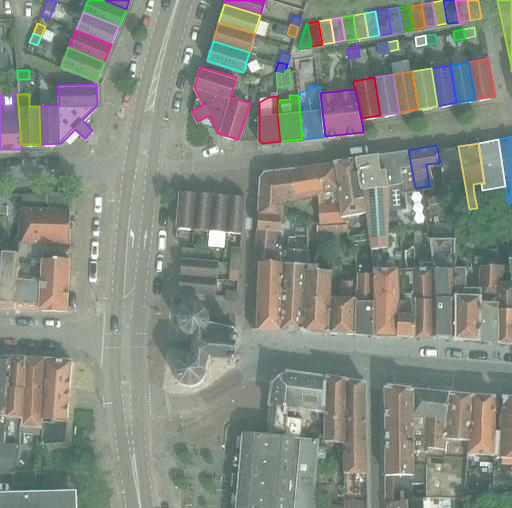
[(469,209),(458,146),(437,149),(440,162),(438,163),(445,193),(450,192),(449,188),(455,187),(457,198),(446,200),(448,210),(454,209),(468,209),(469,209)]
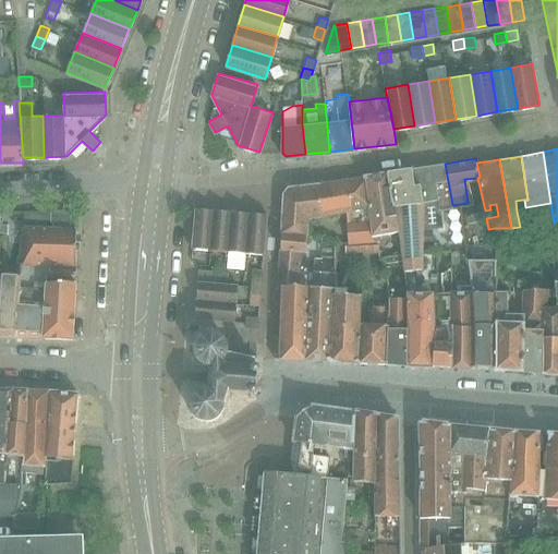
[(452,205),(445,164),(412,168),(416,187),(422,187),(425,202),(438,200),(439,208),(452,206),(452,205)]
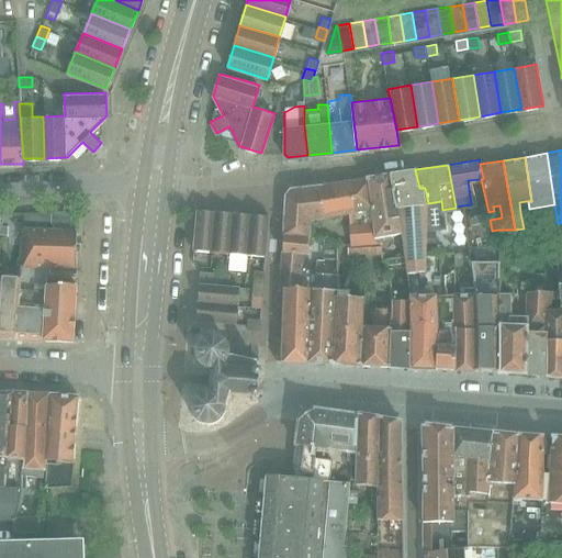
[(419,188),(415,169),(391,173),(401,231),(407,270),(426,268),(427,236),(427,216),(428,203),(425,188),(419,188)]
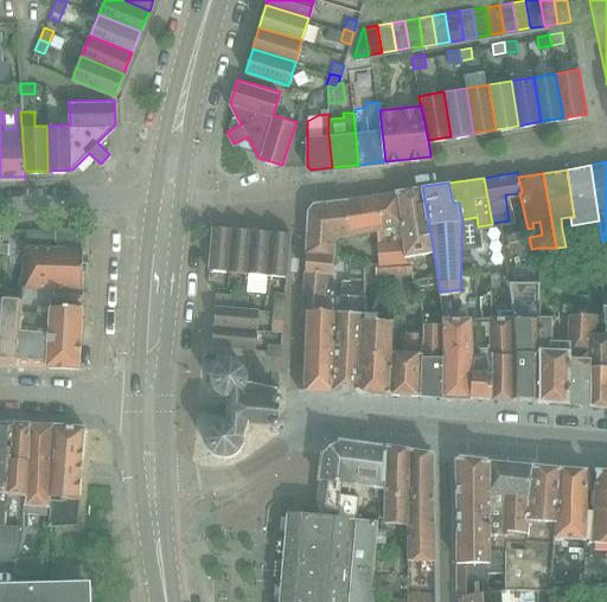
[(433,249),(422,186),(394,191),(401,225),(403,241),(406,254),(433,249)]
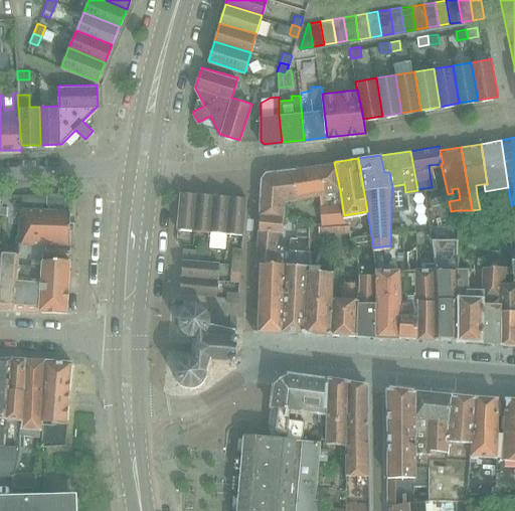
[(340,191),(334,162),(319,164),(324,193),(321,194),(323,203),(329,202),(330,206),(342,204),(340,191)]
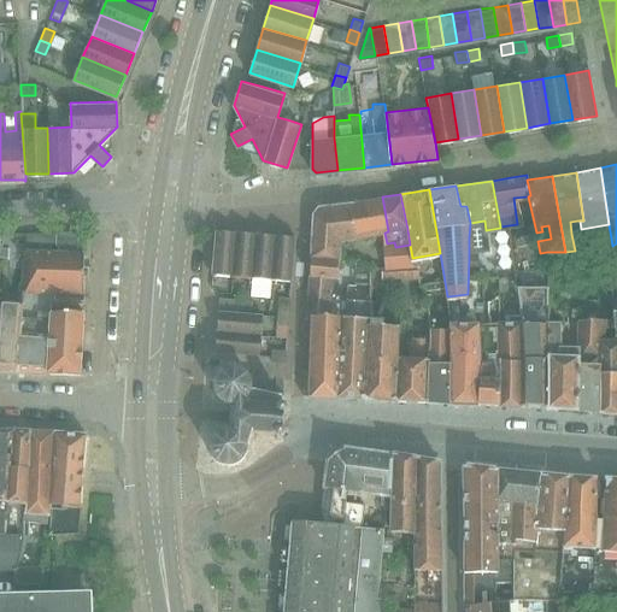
[(382,233),(387,269),(399,269),(413,268),(412,258),(410,245),(395,247),(394,242),(387,243),(385,233),(388,231),(382,196),(352,201),(319,206),(315,212),(311,256),(341,258),(342,241),(382,233)]
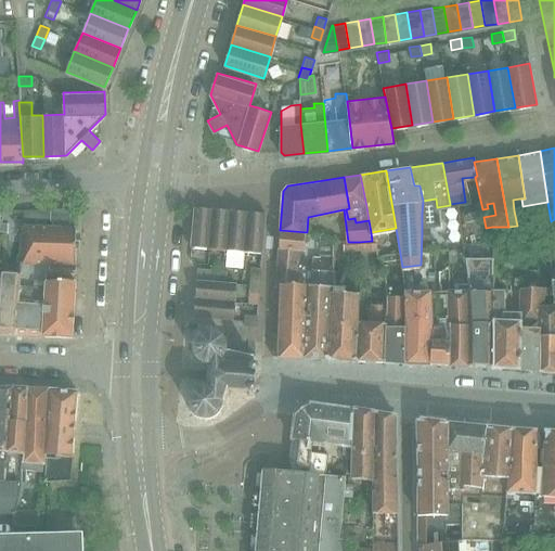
[(194,206),(191,245),(209,246),(213,207),(194,206)]
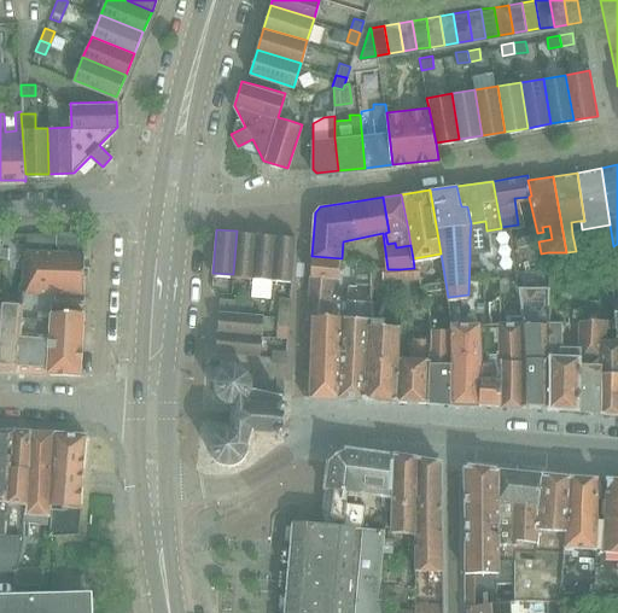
[(256,232),(237,231),(233,274),(252,275),(256,232)]
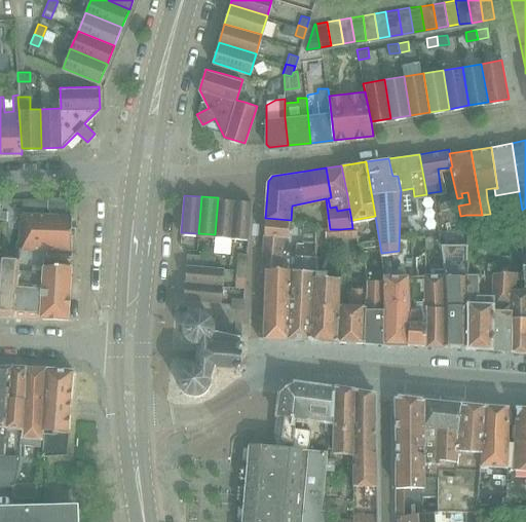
[(234,199),(218,197),(215,234),(231,236),(234,199)]
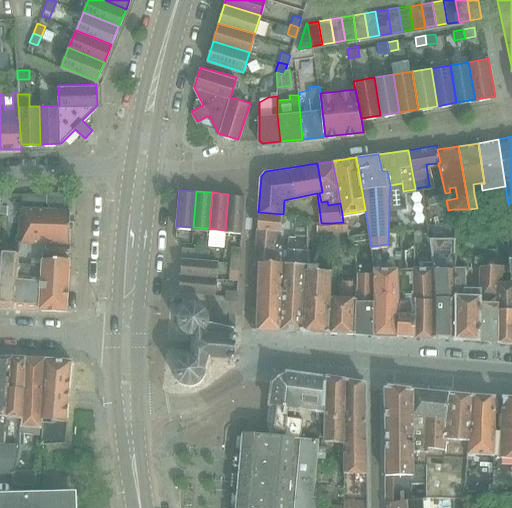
[(245,195),(228,194),(225,230),(242,231),(245,195)]
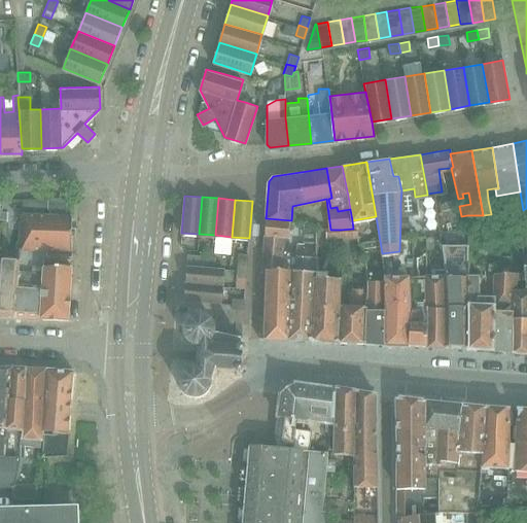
[(419,214),(418,203),(400,203),(400,221),(409,221),(409,213),(414,213),(414,214),(419,214)]
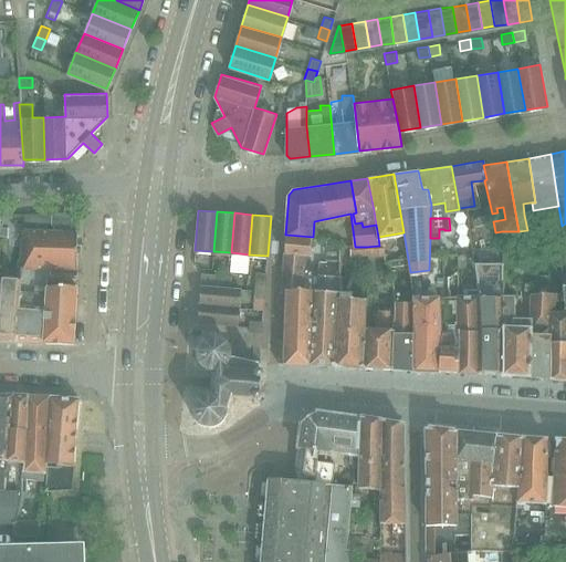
[(23,228),(21,264),(49,267),(77,267),(77,230),(23,228)]
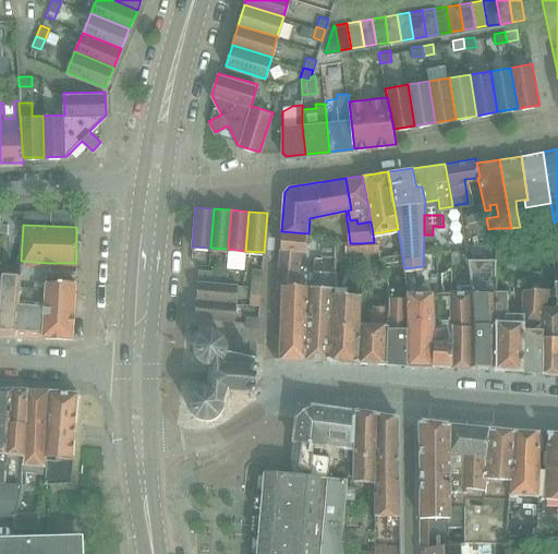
[(308,233),(281,231),(280,248),(316,250),(315,257),(335,257),(336,240),(322,239),(322,233),(308,233)]
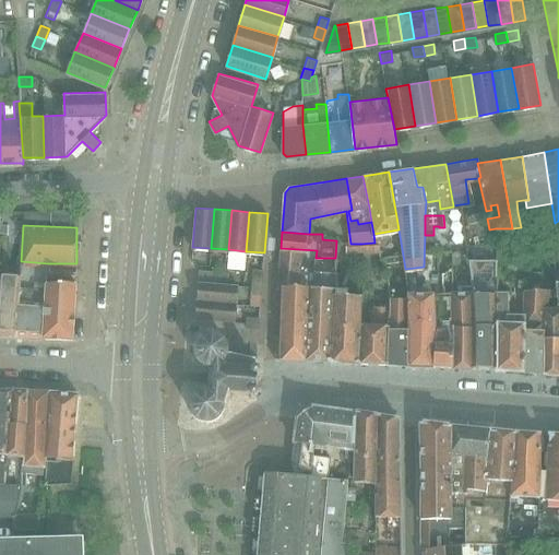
[(379,251),(379,241),(375,243),(361,244),(361,251),(379,251)]
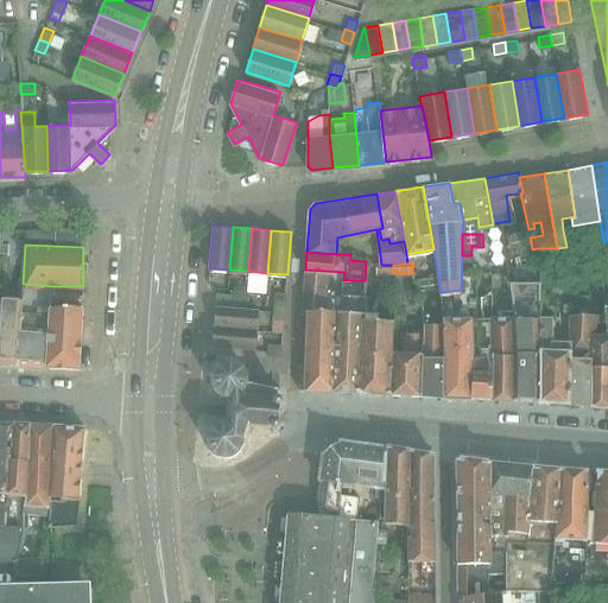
[(539,267),(532,267),(506,268),(511,303),(513,317),(514,398),(540,400),(537,316),(540,316),(539,267)]
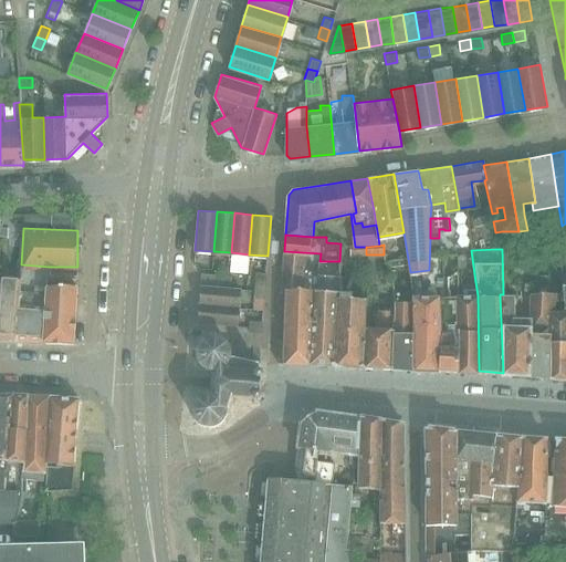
[(321,253),(284,251),(283,258),(281,290),(317,292),(320,261),(321,253)]
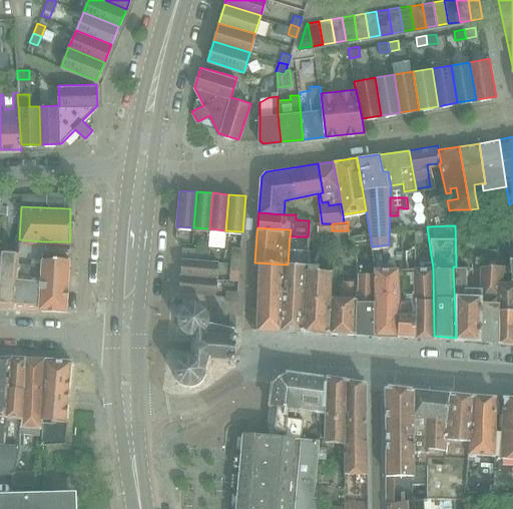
[(402,263),(402,230),(389,230),(390,260),(394,260),(394,271),(375,271),(375,275),(375,334),(398,335),(399,270),(399,263),(402,263)]
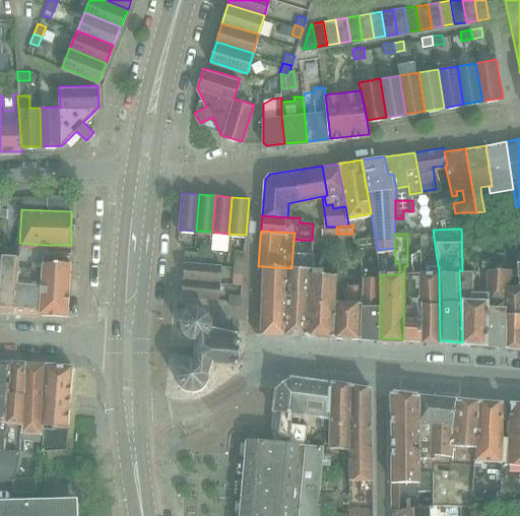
[(312,240),(294,240),(291,268),(286,333),(309,334),(312,274),(312,268),(310,268),(312,240)]
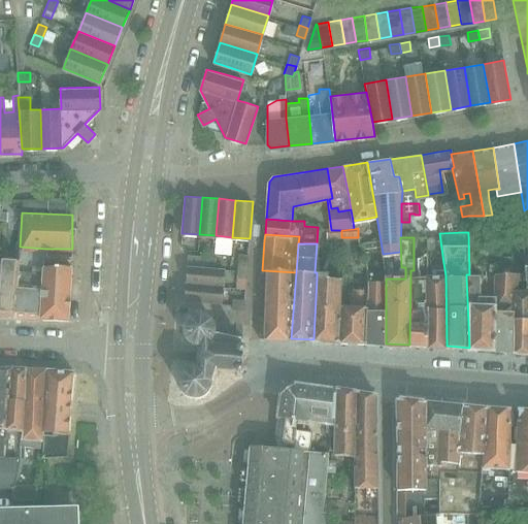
[(45,249),(20,247),(19,248),(18,258),(14,316),(17,316),(34,317),(40,317),(40,318),(42,318),(44,283),(42,283),(43,265),(44,265),(45,249)]
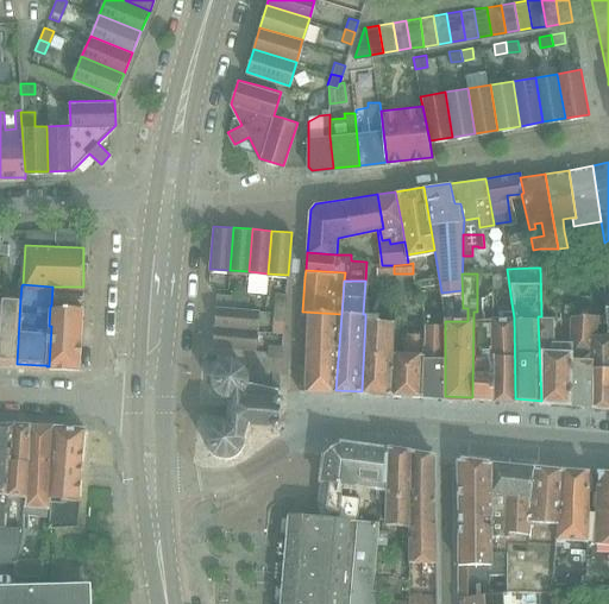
[(52,287),(51,306),(83,306),(83,287),(52,287)]
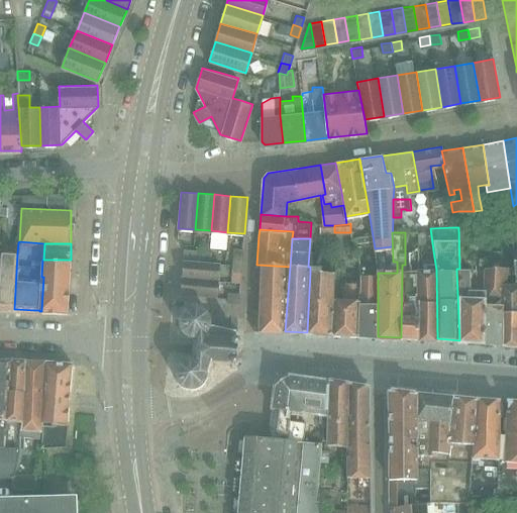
[(234,247),(233,258),(242,259),(243,247),(234,247)]
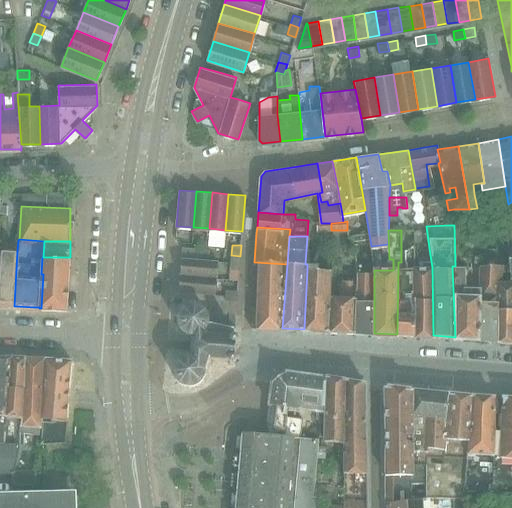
[(192,247),(183,246),(182,256),(191,257),(192,247)]
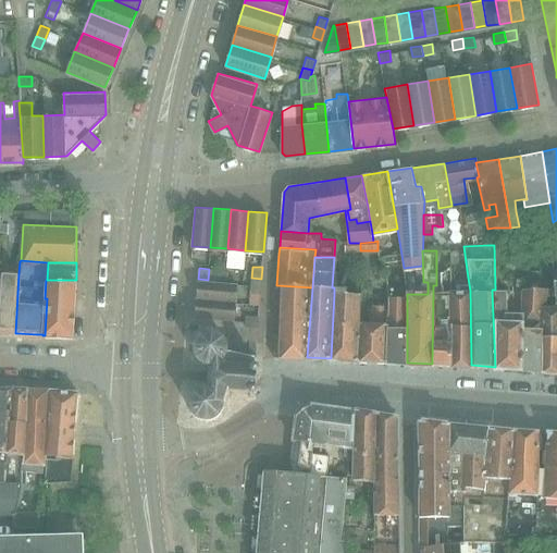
[(218,269),(209,269),(208,280),(217,281),(218,269)]
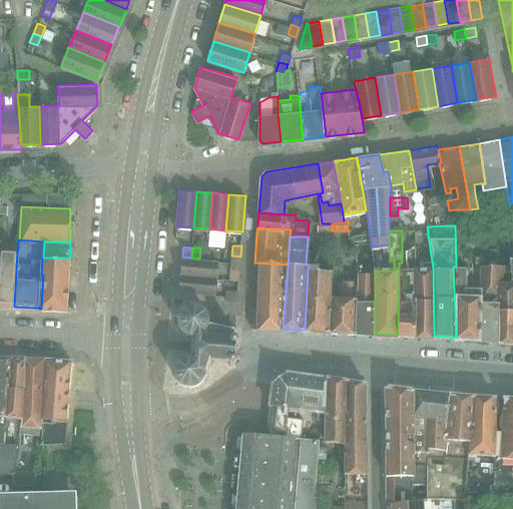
[(203,248),(200,247),(199,259),(208,259),(209,248),(203,248)]
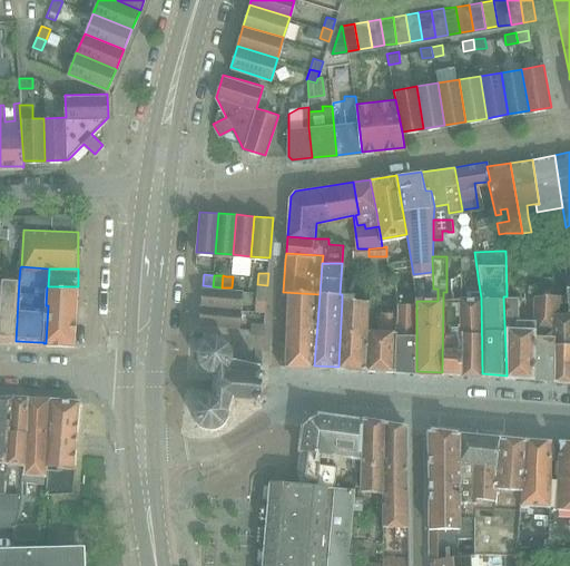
[(19,279),(0,277),(0,340),(16,341),(19,279)]
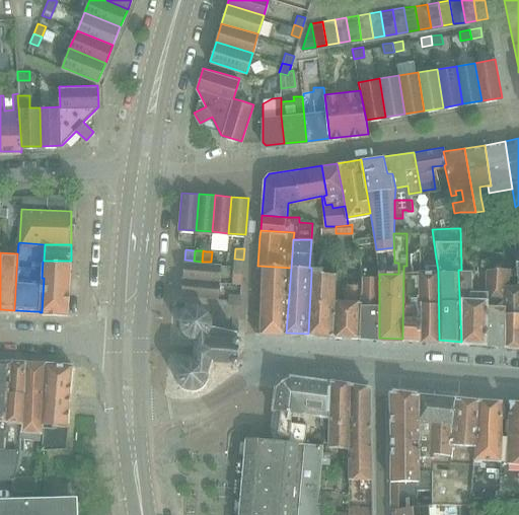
[(420,259),(420,252),(411,252),(412,265),(412,273),(403,273),(402,339),(420,339),(420,272),(421,272),(420,259)]
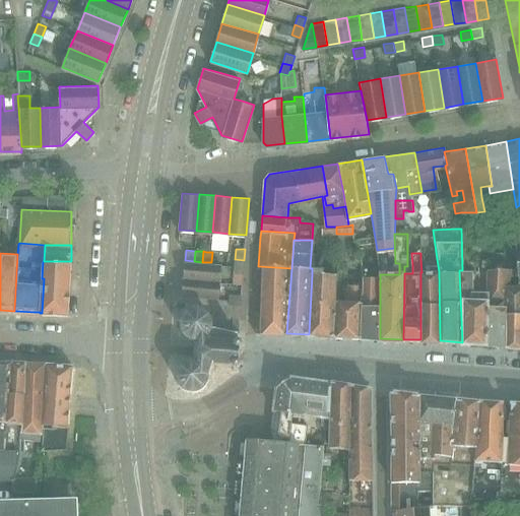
[(244,260),(235,259),(234,271),(243,271),(244,260)]
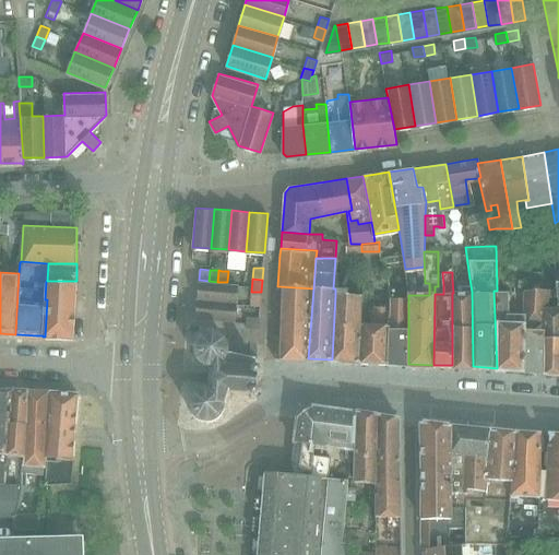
[(473,366),(472,292),(470,279),(452,279),(453,293),(452,293),(452,365),(473,366)]
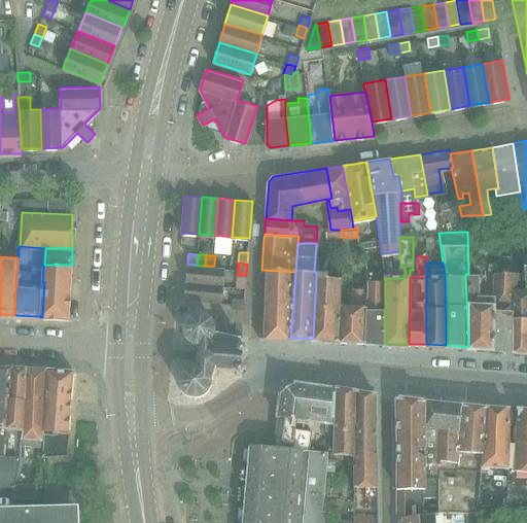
[(197,265),(187,264),(185,281),(223,284),(225,267),(214,266),(205,266),(197,265)]
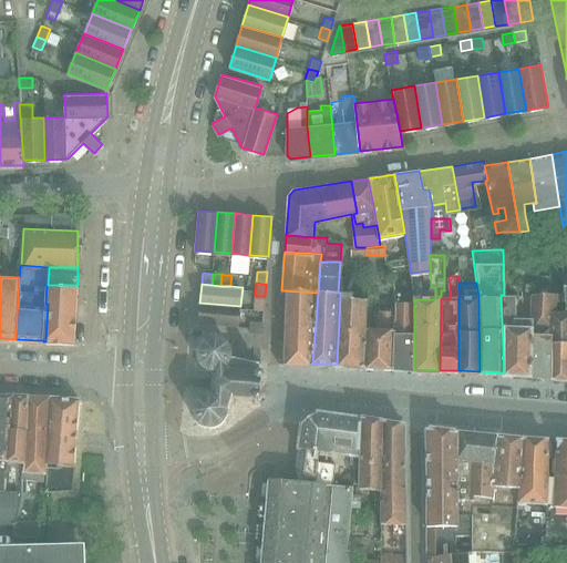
[(78,285),(48,285),(47,285),(45,304),(48,304),(45,341),(74,343),(78,285)]
